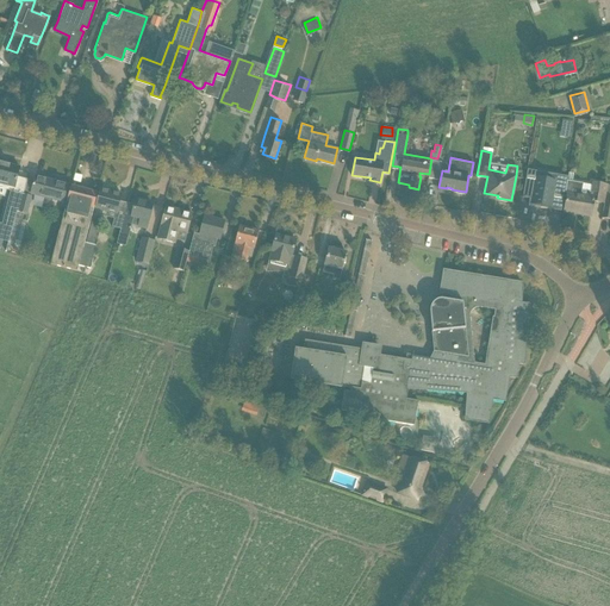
[(441,160),(431,158),(430,166),(429,174),(428,176),(439,177),(441,160)]
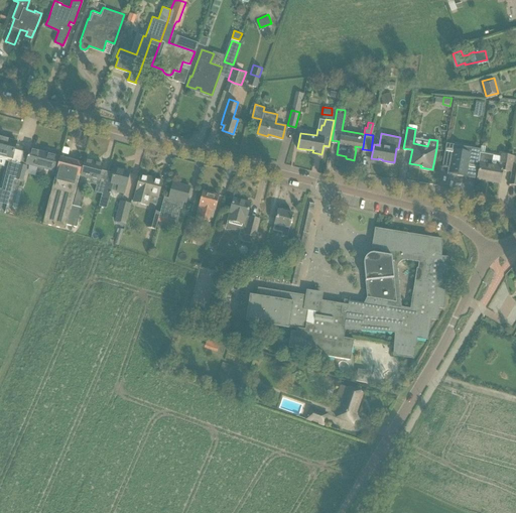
[(0,154),(6,156),(6,154),(12,156),(16,140),(0,135),(0,154)]
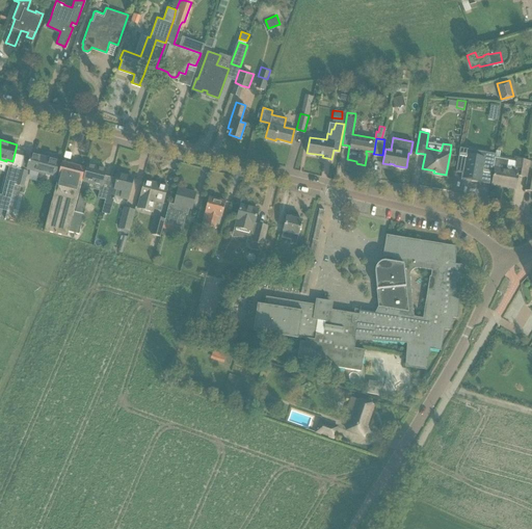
[(458,154),(455,170),(461,172),(460,177),(477,180),(479,167),(491,170),(495,152),(469,147),(467,155),(459,154),(458,154)]
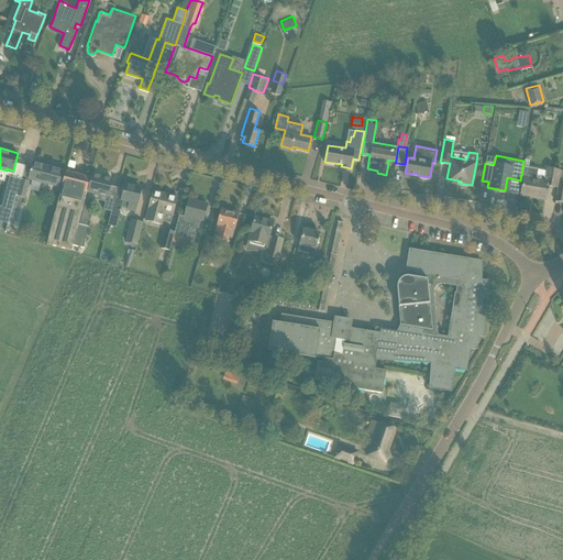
[(32,162),(30,172),(29,176),(58,184),(62,169),(32,162)]
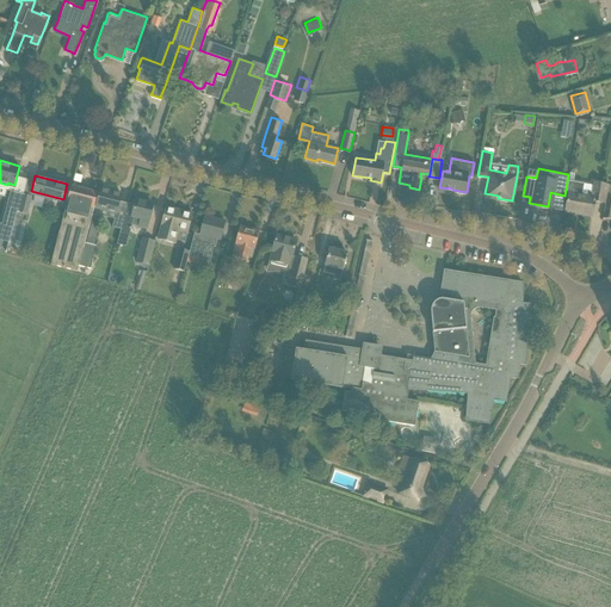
[(568,191),(565,210),(592,215),(594,199),(605,202),(606,196),(609,183),(594,180),(593,183),(592,190),(582,189),(584,181),(573,179),(568,179),(566,191),(568,191)]
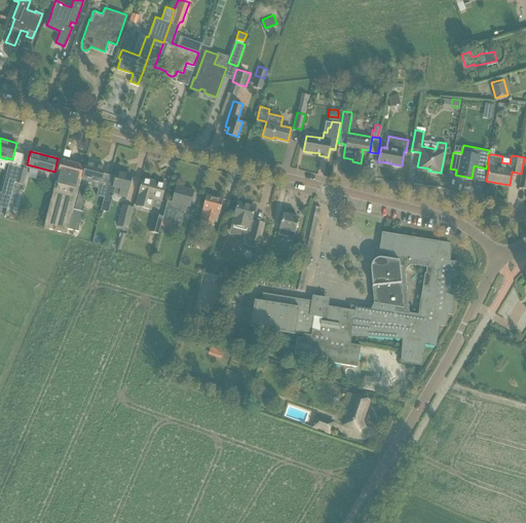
[(76,193),(81,174),(84,164),(61,158),(43,226),(66,231),(67,226),(77,229),(82,210),(78,209),(72,208),(76,193)]
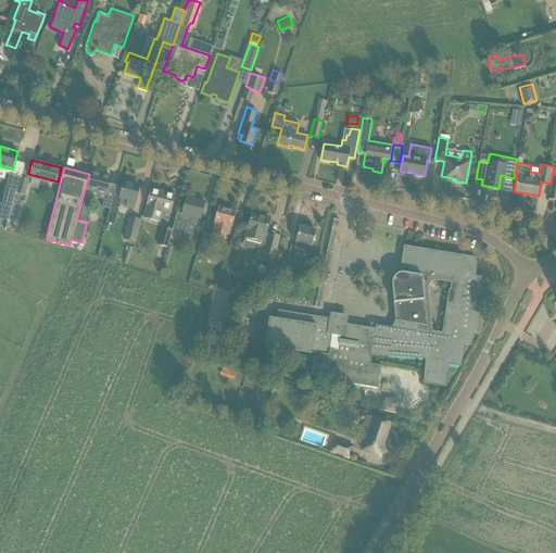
[(102,204),(110,206),(115,184),(109,183),(111,176),(91,171),(88,185),(86,184),(80,204),(76,220),(83,221),(85,212),(87,213),(91,209),(91,204),(90,203),(93,190),(104,192),(102,204)]
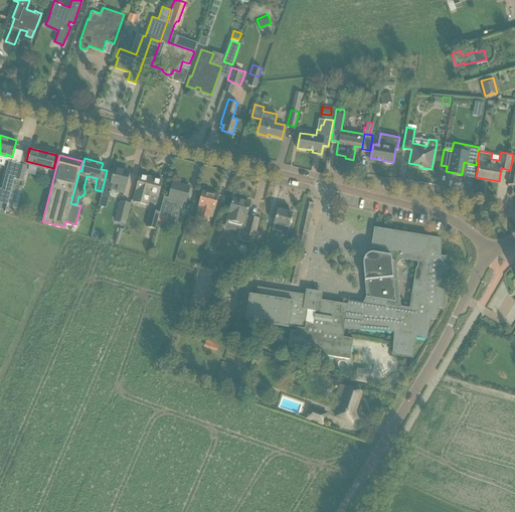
[(0,186),(0,200),(7,203),(8,200),(12,182),(14,176),(16,177),(20,163),(13,161),(11,160),(9,160),(2,187),(0,186)]
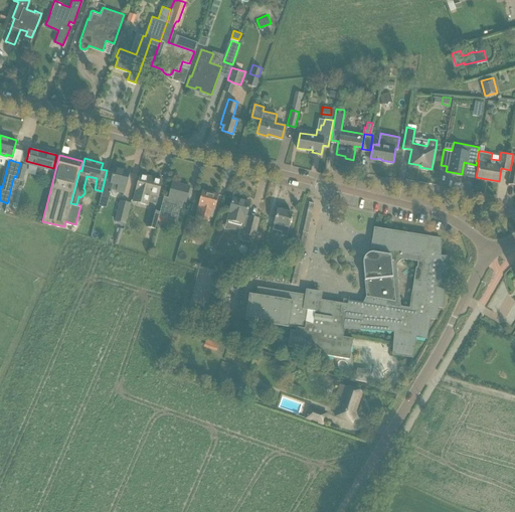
[(26,165),(20,163),(16,177),(14,176),(12,182),(22,184),(24,179),(22,179),(26,165)]
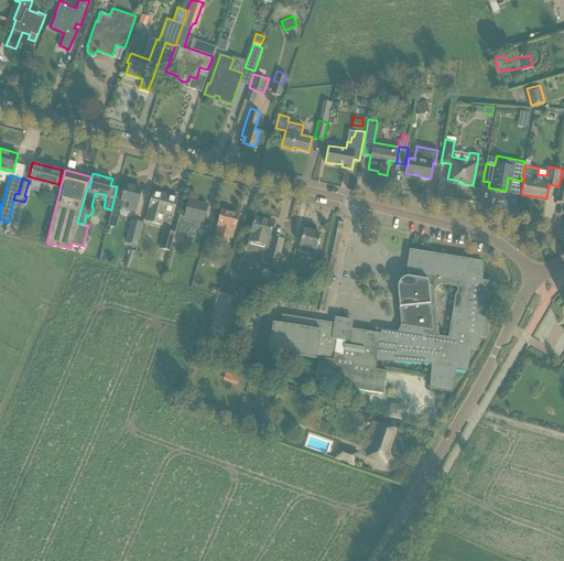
[(117,186),(111,209),(110,214),(119,216),(120,209),(121,209),(121,208),(120,207),(122,198),(130,200),(128,207),(136,209),(141,187),(140,187),(134,186),(134,184),(126,182),(123,190),(118,187),(117,186)]
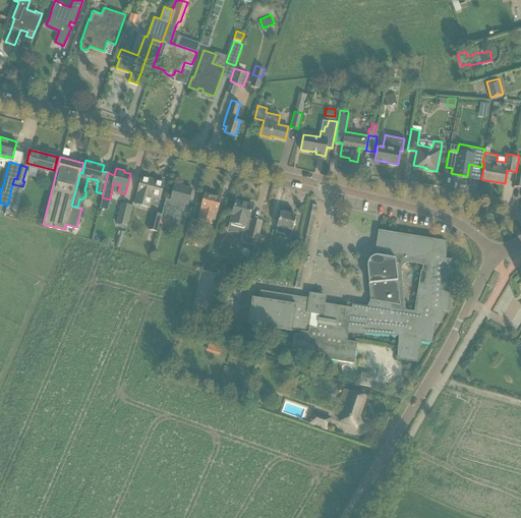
[(153,195),(160,197),(164,180),(141,174),(134,202),(150,207),(153,195)]
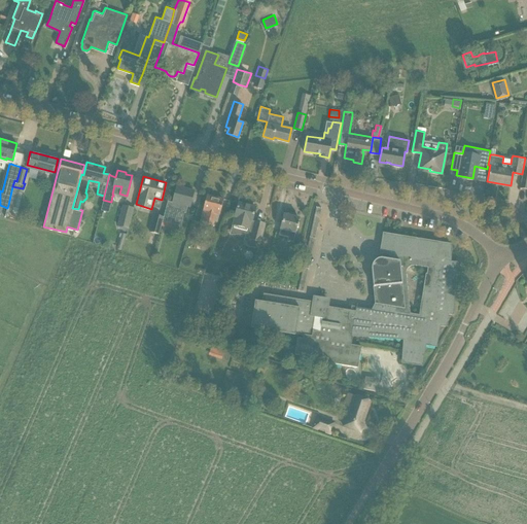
[(163,216),(163,218),(175,221),(180,223),(183,211),(185,212),(187,204),(189,205),(191,200),(194,189),(176,185),(172,201),(167,200),(166,206),(163,216)]
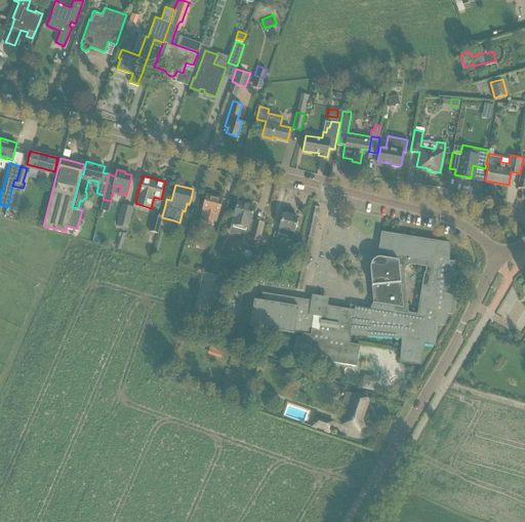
[(202,221),(211,223),(212,218),(214,211),(218,212),(220,206),(223,197),(206,193),(203,202),(201,208),(205,209),(203,216),(202,221)]
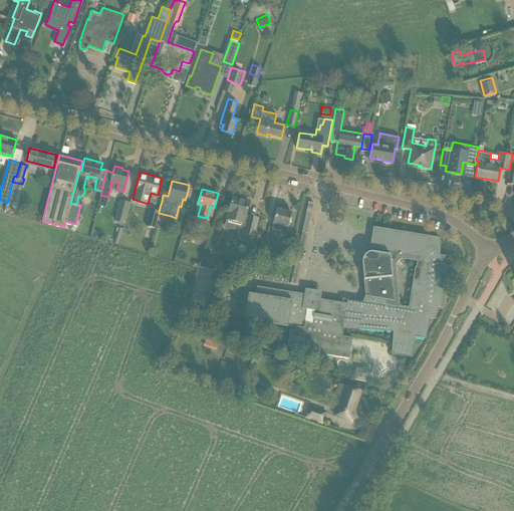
[(227,218),(243,222),(245,222),(243,232),(254,235),(258,217),(246,214),(249,201),(232,196),(230,206),(227,218)]
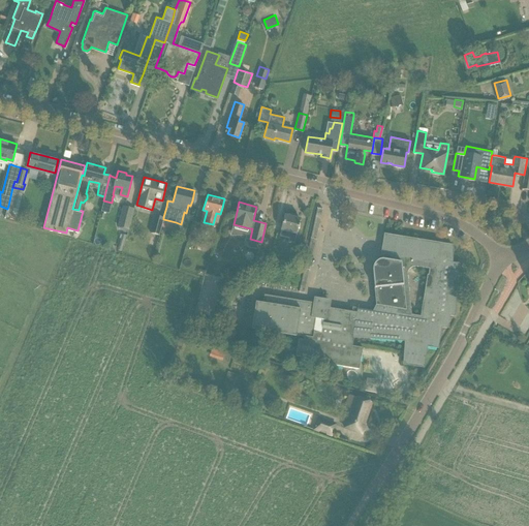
[(128,227),(133,208),(124,205),(118,225),(128,227)]
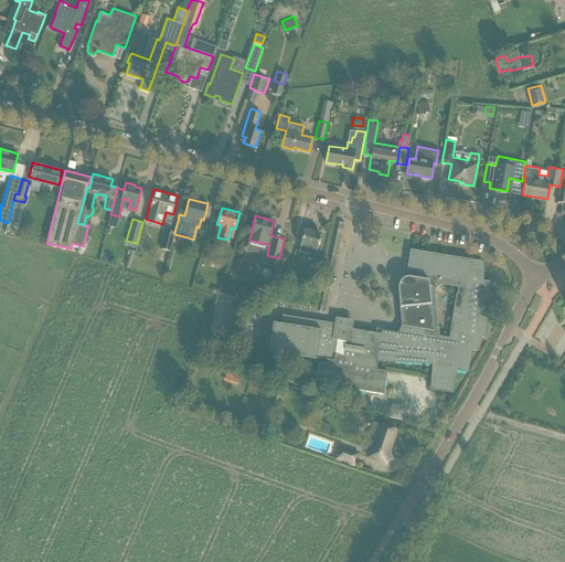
[(160,247),(170,250),(174,231),(166,229),(160,247)]
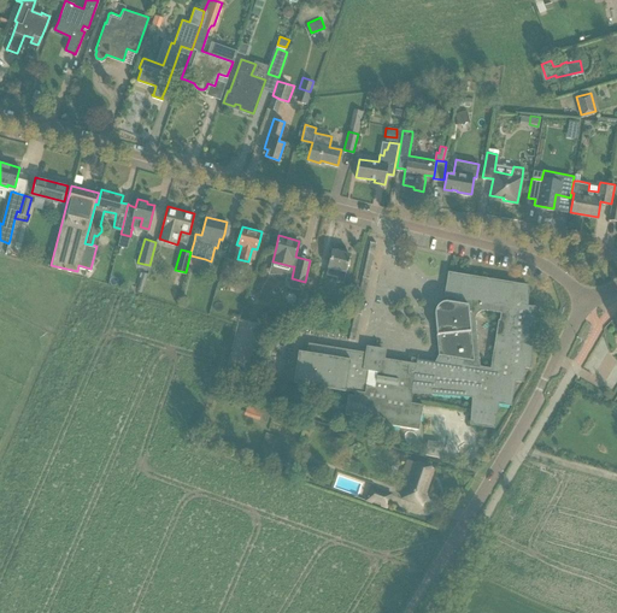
[(336,276),(336,280),(344,282),(348,264),(350,264),(350,261),(348,261),(351,254),(331,249),(325,273),(336,276)]
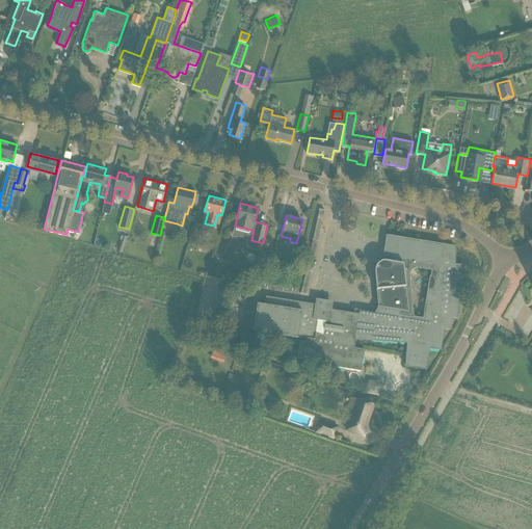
[(194,220),(188,242),(200,244),(205,223),(194,220)]
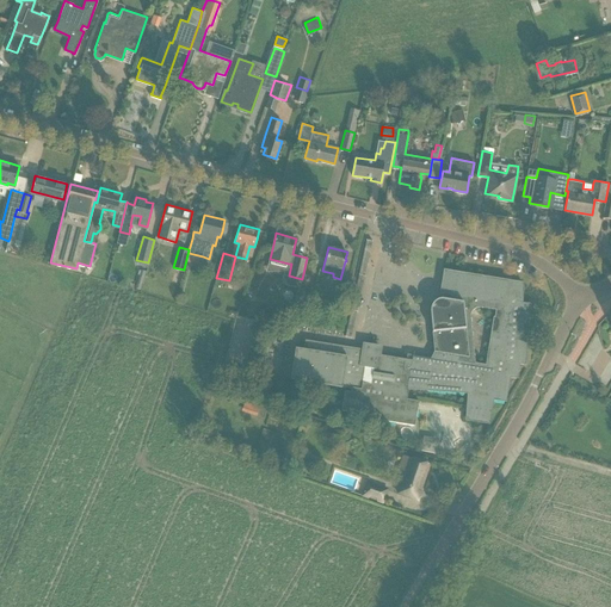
[(433,301),(432,303),(431,304),(431,307),(430,308),(430,311),(434,351),(437,351),(436,359),(414,355),(414,354),(407,353),(406,358),(376,353),(377,345),(364,342),(363,347),(304,339),(303,348),(295,347),(290,379),(341,386),(341,385),(351,388),(351,390),(344,389),(341,409),(377,415),(377,419),(414,425),(418,400),(407,397),(409,385),(427,388),(427,386),(433,386),(433,388),(446,390),(446,388),(451,389),(470,392),(466,416),(488,420),(492,397),(504,400),(505,394),(506,394),(510,375),(516,376),(518,361),(523,363),(526,344),(525,342),(528,324),(526,324),(530,303),(522,303),(523,282),(444,270),(440,291),(444,292),(443,298),(442,298),(438,298),(437,298),(434,301),(433,301)]
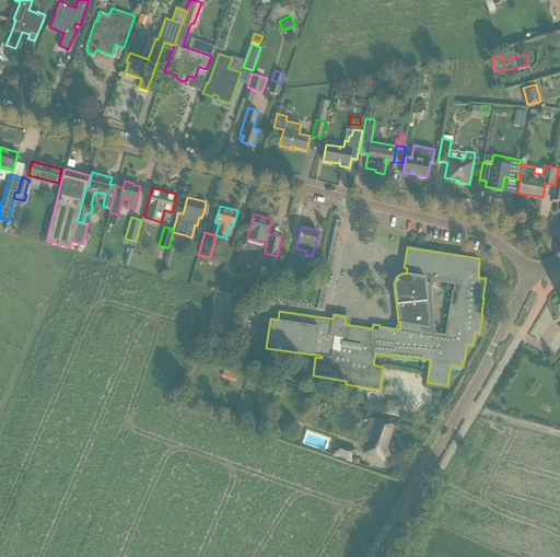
[(221,375),(235,380),(237,371),(224,367),(221,375)]
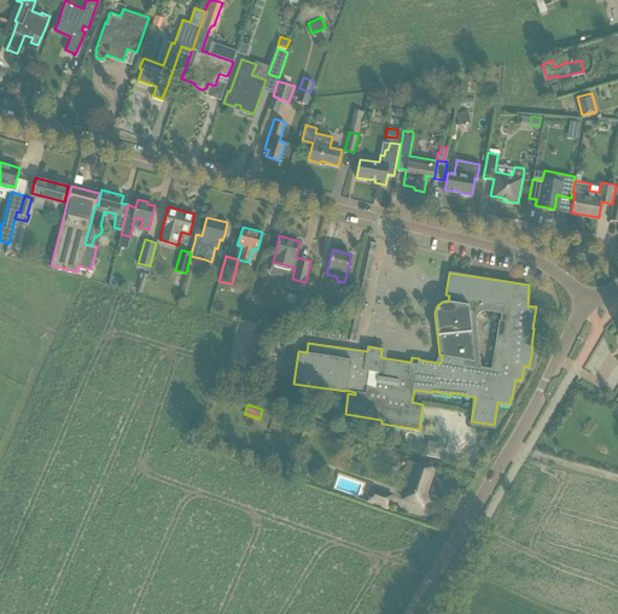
[(425,454),(441,456),(442,448),(427,445),(425,454)]
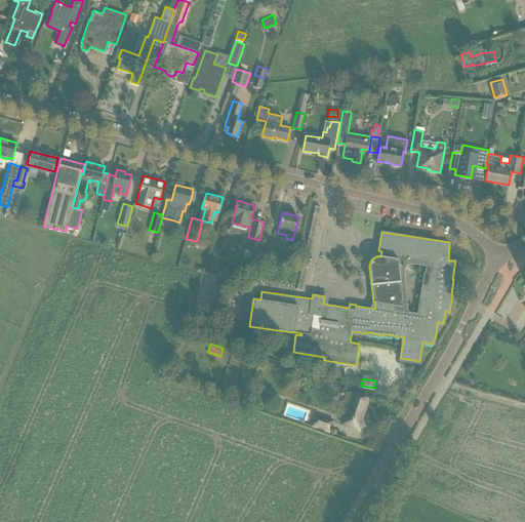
[(348,405),(341,423),(359,429),(369,398),(346,390),(341,403),(348,405)]
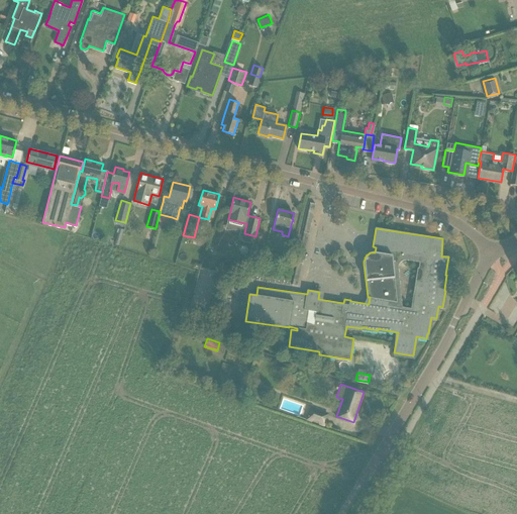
[(307,418),(323,424),(327,413),(311,407),(307,418)]
